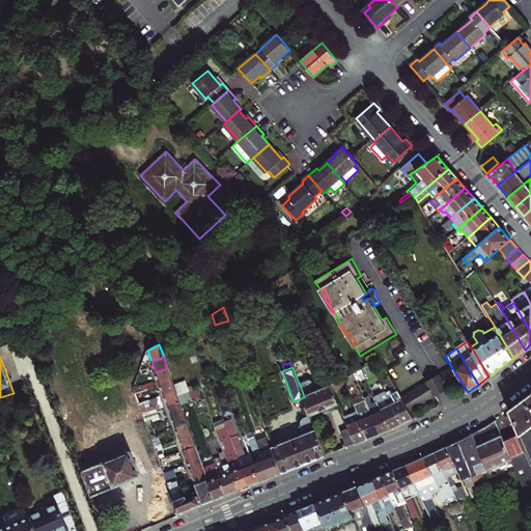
[(447,388),(459,380),(452,367),(439,374),(447,388)]
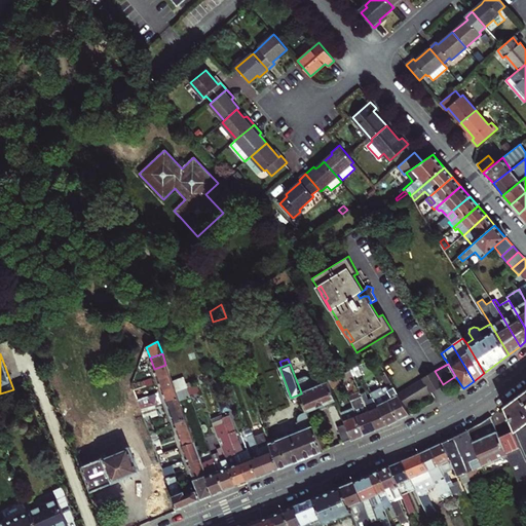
[(158,380),(170,375),(165,365),(154,369),(158,380)]
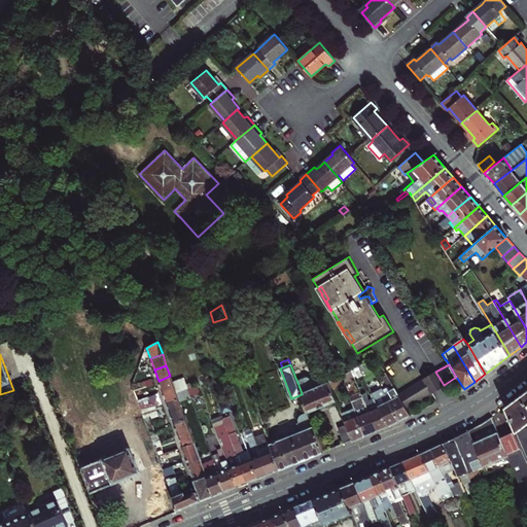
[(358,378),(363,375),(359,366),(351,371),(354,377),(356,375),(358,378)]
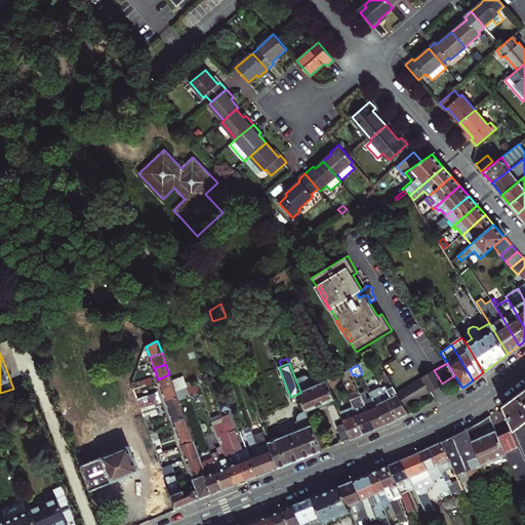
[(341,374),(342,373),(338,366),(323,372),(327,381),(338,375),(341,374)]
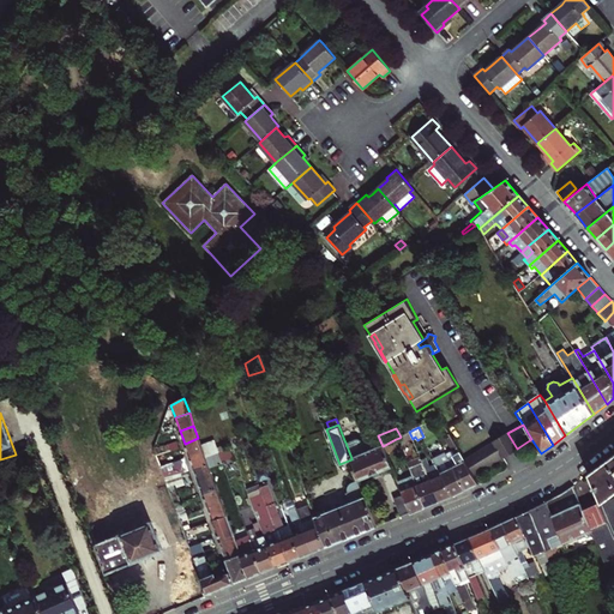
[(474,475),(465,459),(447,429),(444,432),(446,438),(453,450),(456,453),(449,458),(465,489),(479,483),(474,475)]
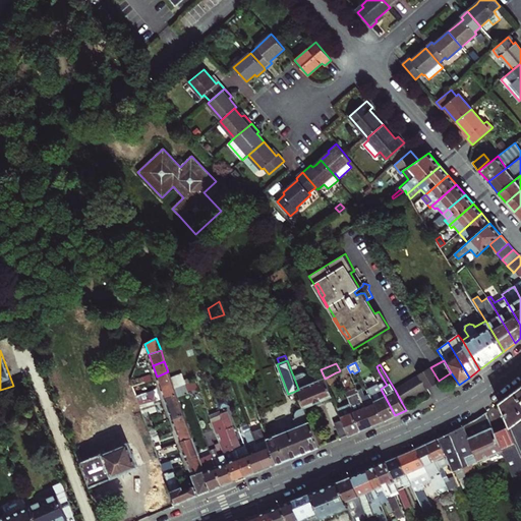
[(342,377),(350,372),(347,366),(340,370),(339,371),(342,377)]
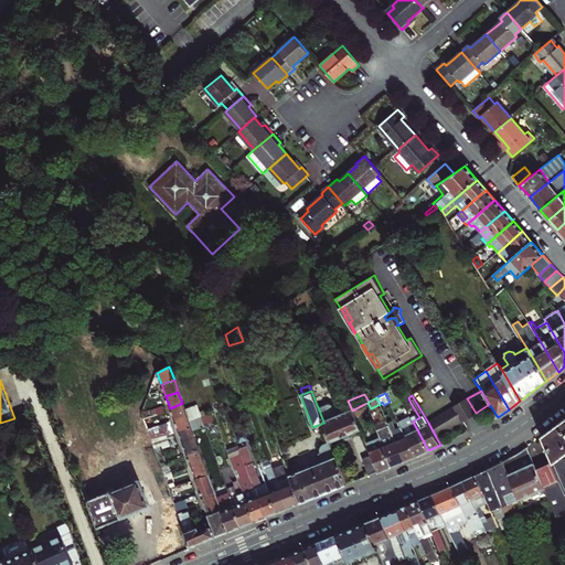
[(454,406),(462,420),(476,413),(467,398),(454,406)]
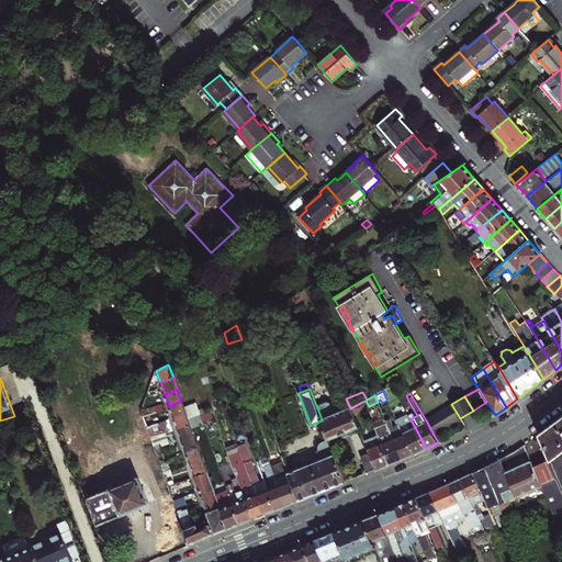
[(350,408),(346,398),(332,404),(330,403),(328,402),(326,402),(316,405),(322,419),(350,408)]
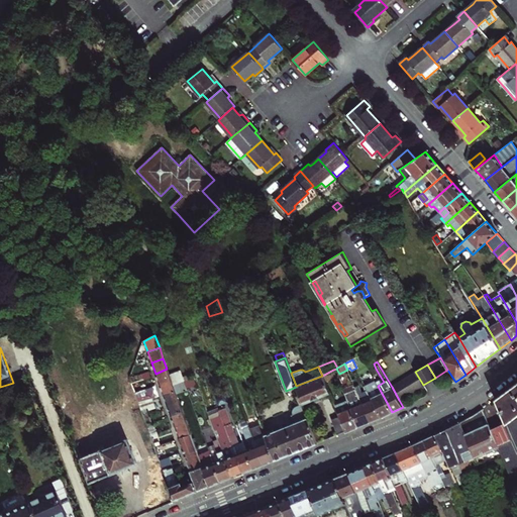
[(171,380),(170,376),(167,369),(156,374),(159,384),(171,380)]
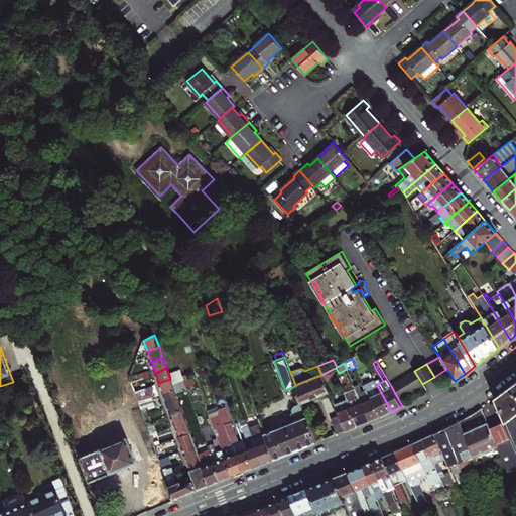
[(325,382),(337,376),(333,369),(321,375),(325,382)]
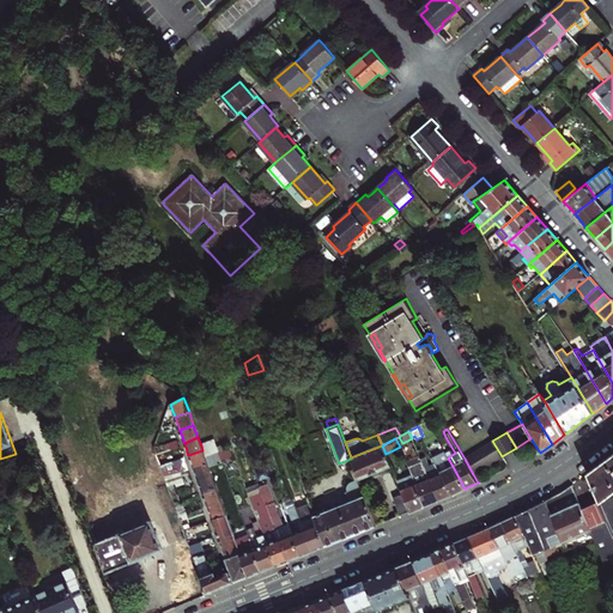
[(205,456),(218,451),(214,441),(201,445),(202,450),(205,456)]
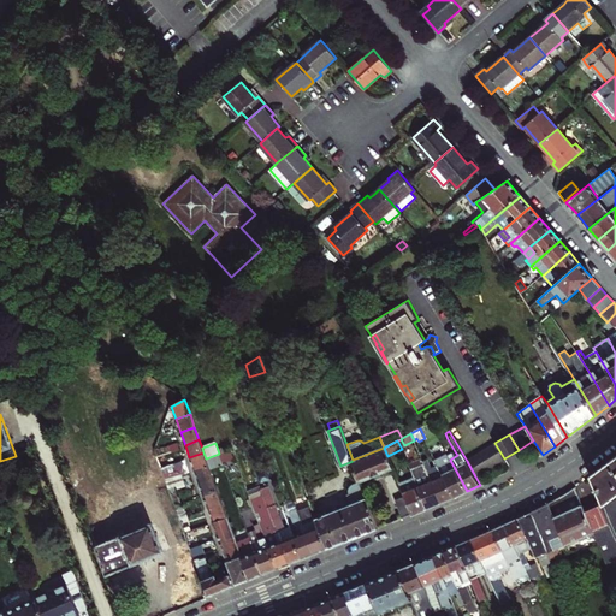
[(475,477),(504,458),(495,443),(467,461),(475,477)]
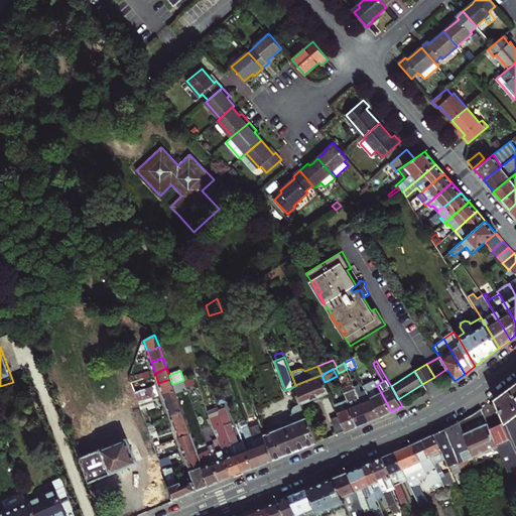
[(329,392),(325,382),(321,375),(295,385),(295,386),(301,403),(329,392)]
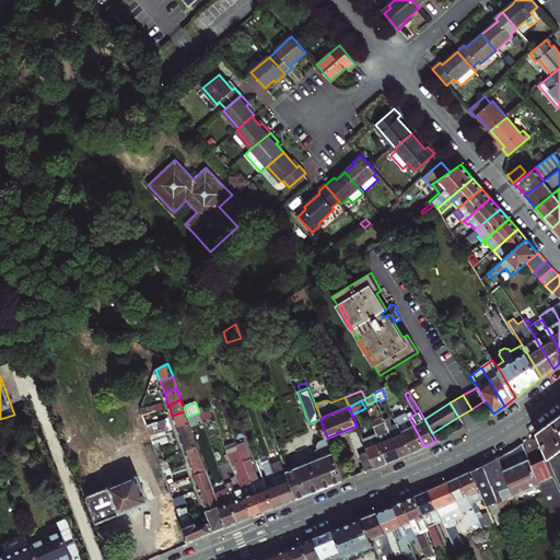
[(202,420),(213,416),(211,408),(199,412),(202,420)]
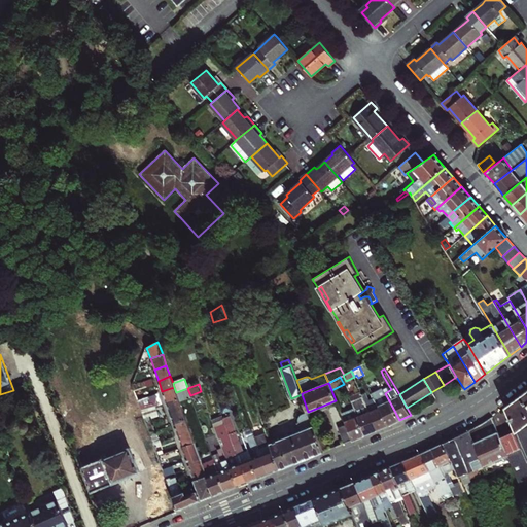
[(138,400),(149,396),(146,387),(143,387),(138,389),(134,390),(138,400)]
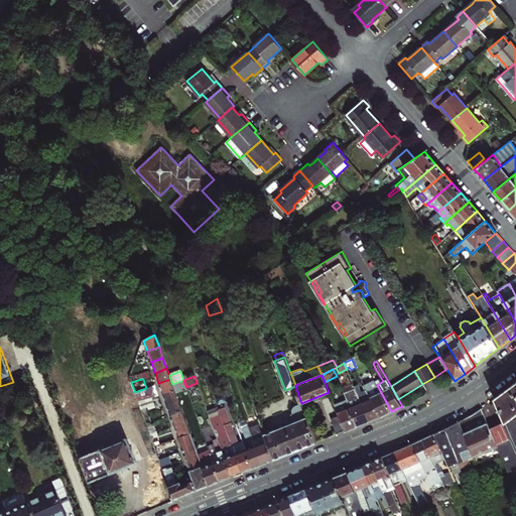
[(174,389),(172,384),(170,379),(158,383),(162,394),(174,389)]
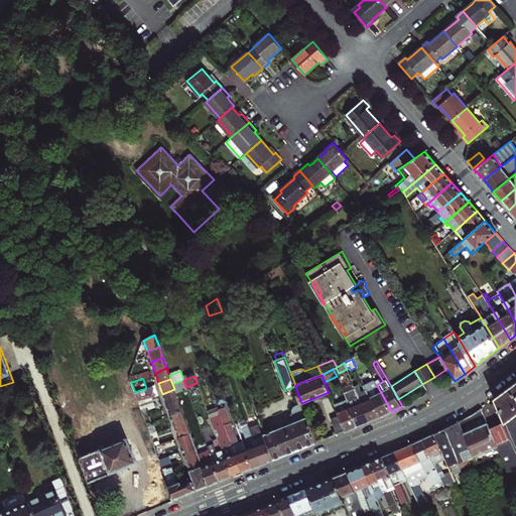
[(174,391),(186,387),(183,380),(172,384),(174,389),(174,391)]
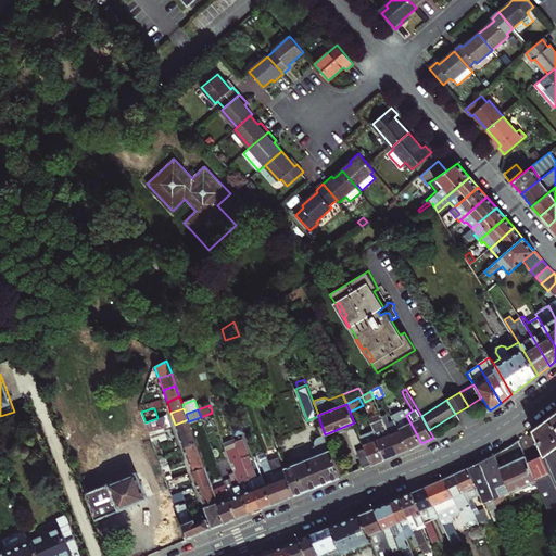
[(404,411),(403,409),(392,415),(395,420),(411,449),(421,443),(406,415),(404,411)]
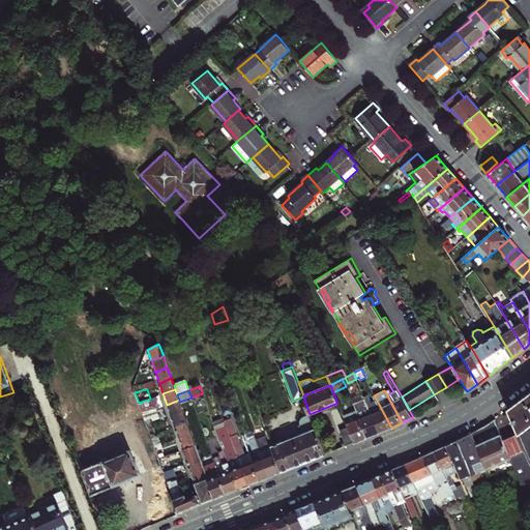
[(529,392),(508,409),(519,434),(529,460),(529,392)]
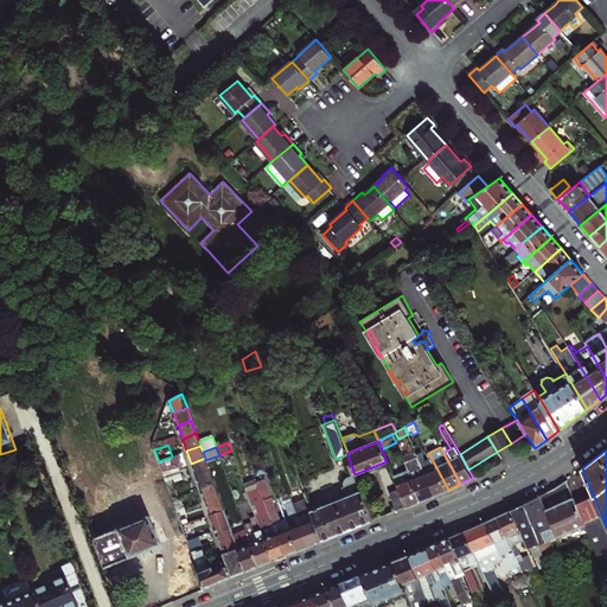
[(404,462),(417,458),(417,455),(416,453),(403,459),(404,462)]
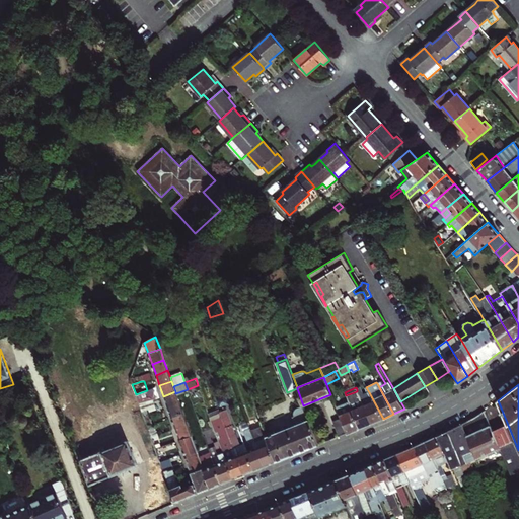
[(371,424),(383,419),(369,392),(363,395),(360,388),(357,389),(357,391),(360,396),(364,406),(369,416),(368,416),(371,424)]
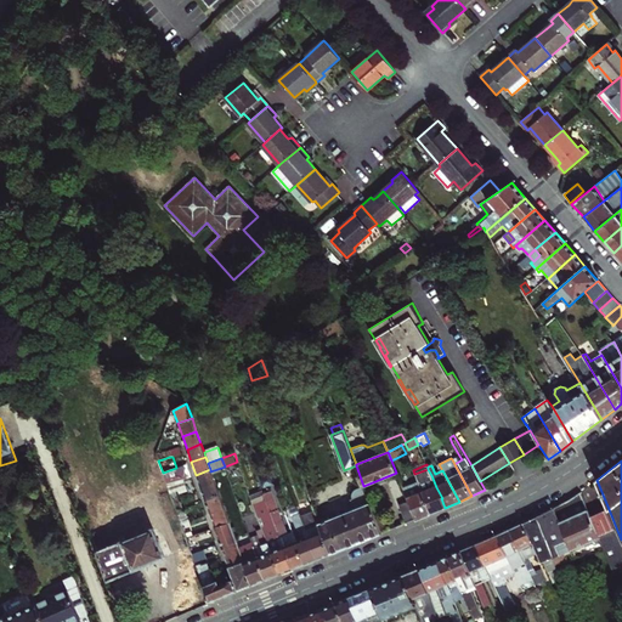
[(184,479),(191,476),(188,469),(164,478),(167,484),(174,481),(184,479)]
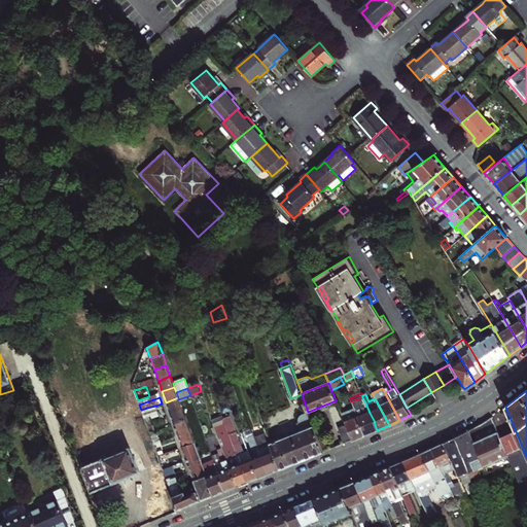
[(182,409),(178,399),(178,397),(166,402),(170,413),(182,409)]
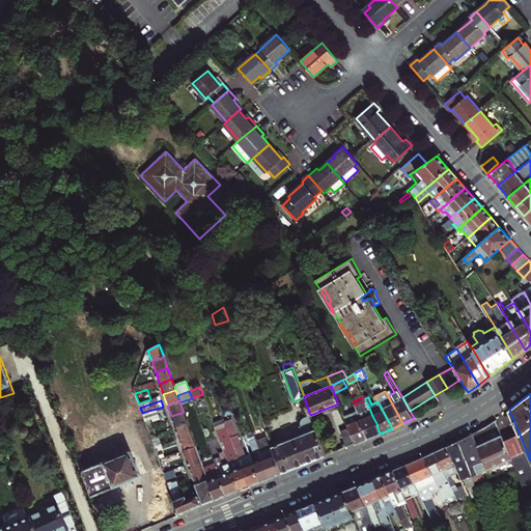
[(376,425),(378,425),(372,416),(368,406),(365,400),(354,404),(357,411),(367,439),(380,434),(376,425)]
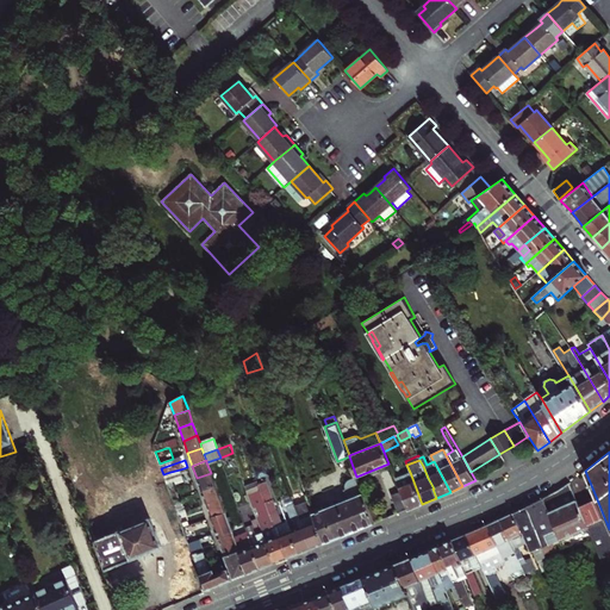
[(184,480),(180,470),(170,472),(163,474),(167,483),(175,479),(176,483),(184,480)]
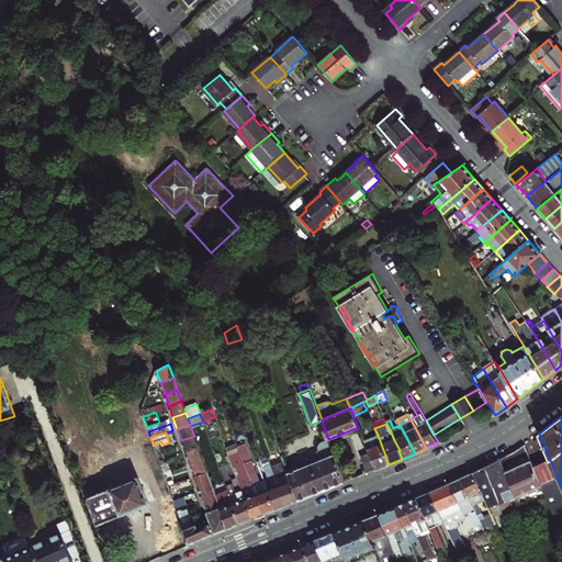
[(375,470),(389,464),(378,435),(363,440),(369,453),(375,470)]
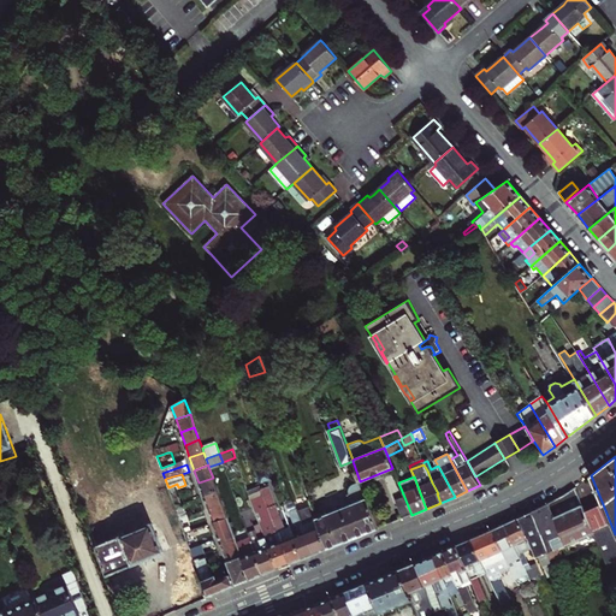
[(203,496),(217,491),(213,478),(199,483),(203,496)]
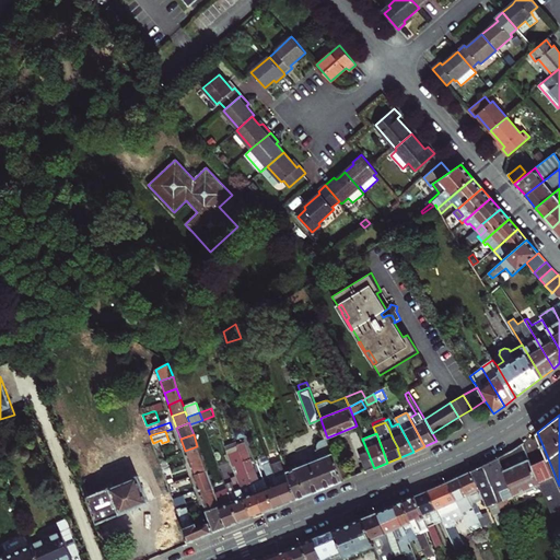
[(298,499),(343,480),(327,438),(321,440),(318,441),(317,443),(317,444),(316,445),(317,446),(317,447),(317,448),(315,450),(318,459),(295,468),(294,465),(287,468),(288,471),(287,473),(298,499)]
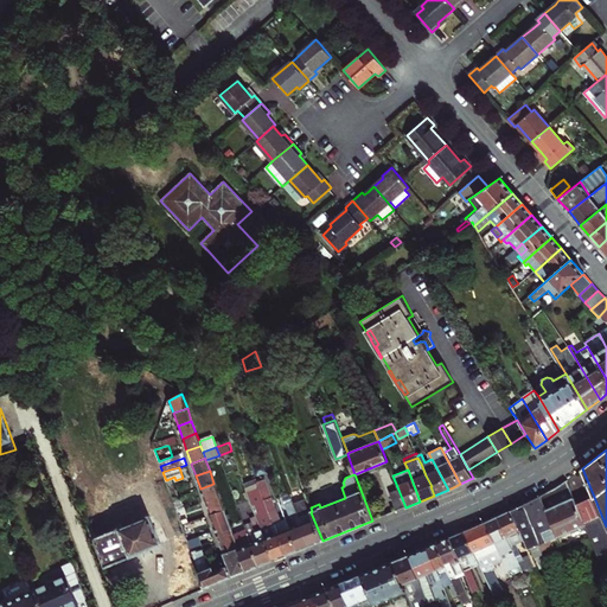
[(556,487),(524,504),(540,544),(551,540),(557,537),(586,525),(599,555),(604,553),(606,556),(606,526),(594,497),(577,505),(567,480),(556,487)]
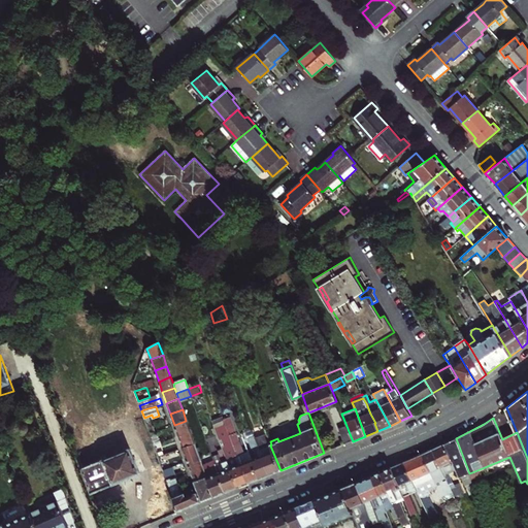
[(238,487),(249,483),(236,453),(225,422),(224,420),(213,424),(223,449),(238,487)]
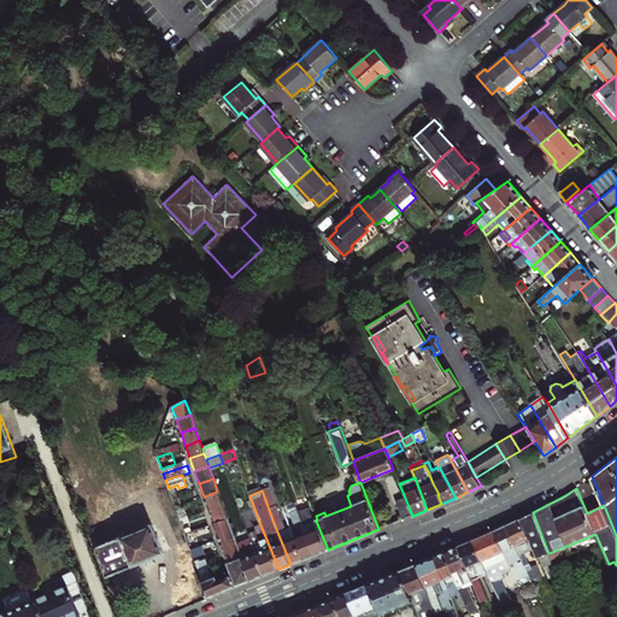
[(281,532),(286,529),(270,491),(263,493),(276,529),(291,564),(303,559),(294,536),(285,540),(281,532)]
